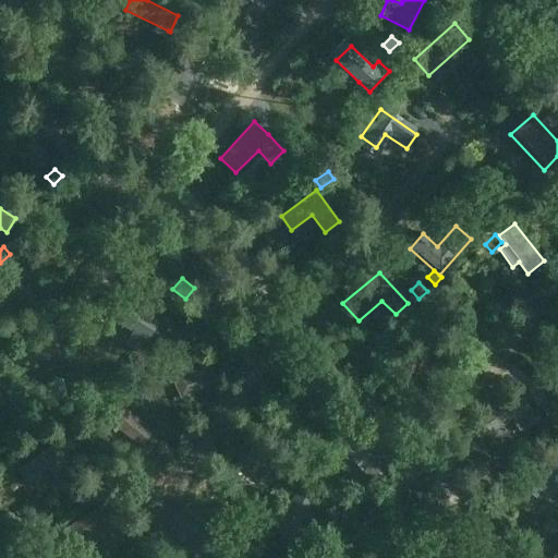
[(470,326),(458,337),(465,344),(477,335),(470,326)]
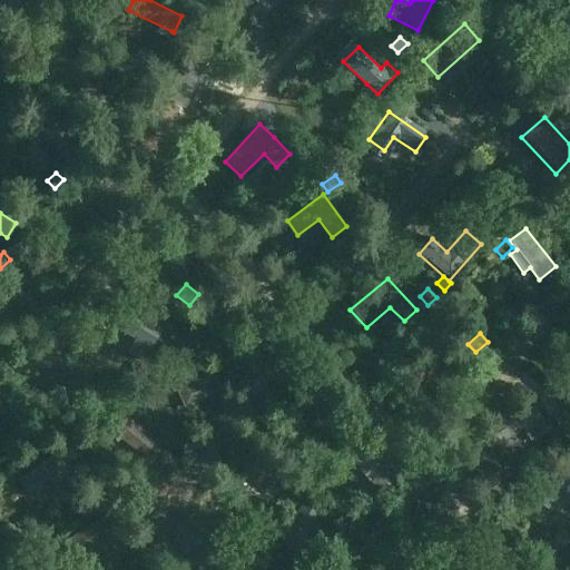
[(136,338),(130,350),(146,357),(151,347),(136,338)]
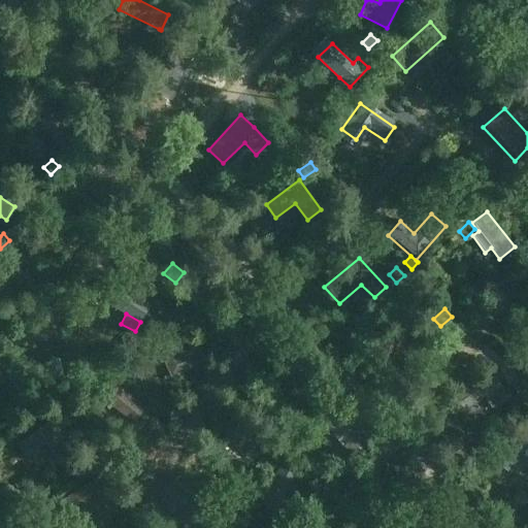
[(104,329),(94,331),(96,343),(107,341),(104,329)]
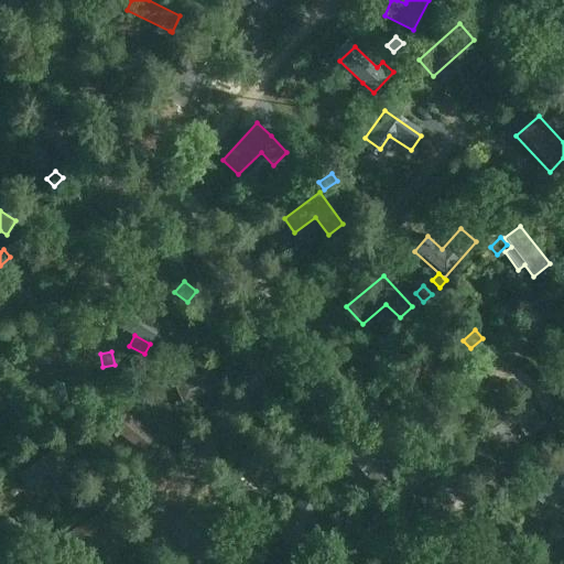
[(140,361),(132,373),(142,378),(150,366),(140,361)]
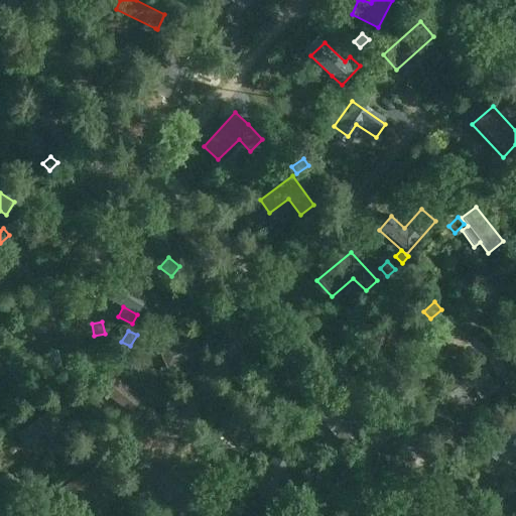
[(189,342),(176,347),(170,335),(154,342),(167,371),(198,358),(189,342)]
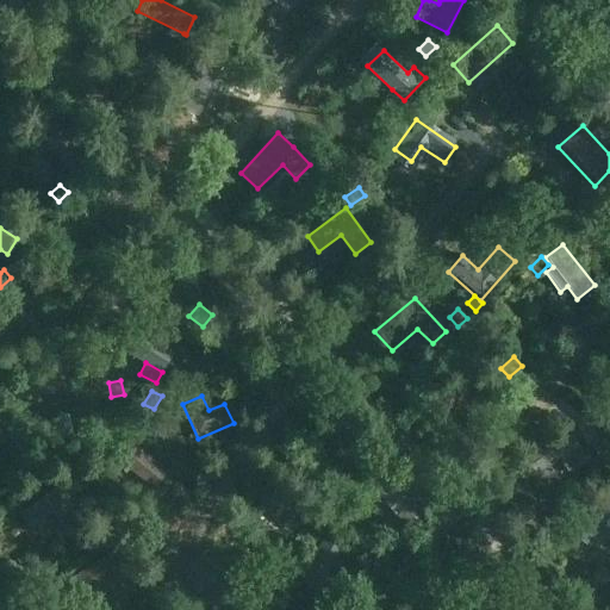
[(356,456),(365,444),(322,417),(315,429),(356,456)]
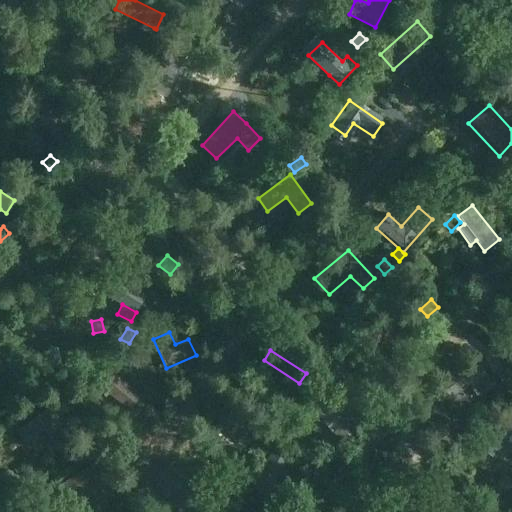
[(97,383),(103,389),(101,392),(106,396),(109,393),(129,410),(142,395),(109,368),(97,383)]
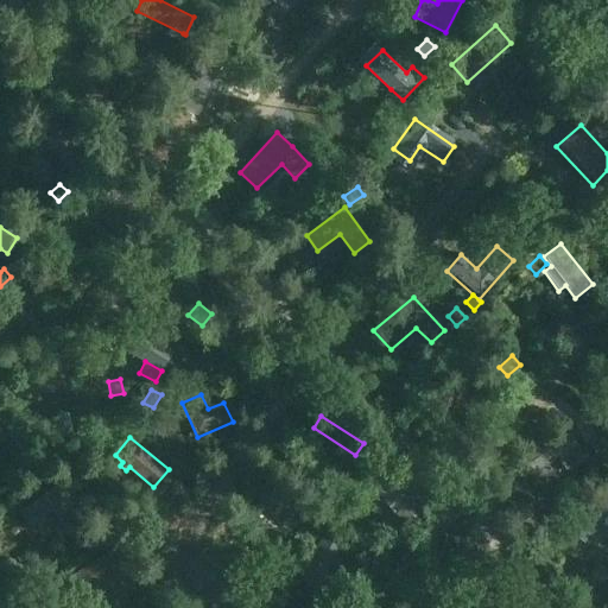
[(607,445),(603,437),(590,444),(596,455),(607,447),(607,445)]
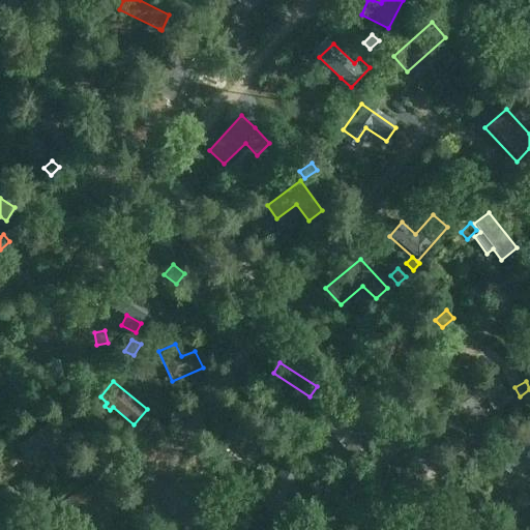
[(46,418),(39,408),(31,413),(37,423),(46,418)]
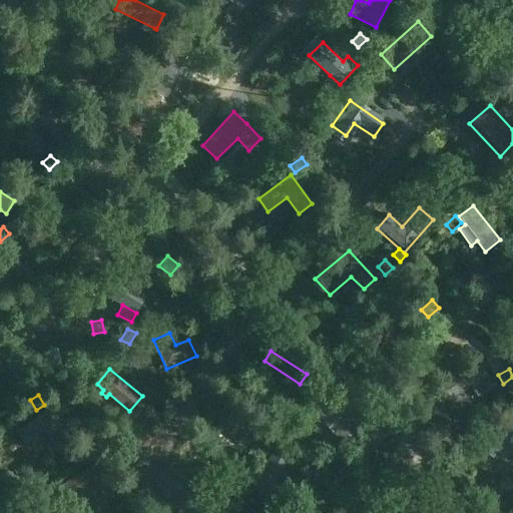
[(507,419),(483,447),(494,457),(512,435),(512,404),(510,402),(500,414),(507,419)]
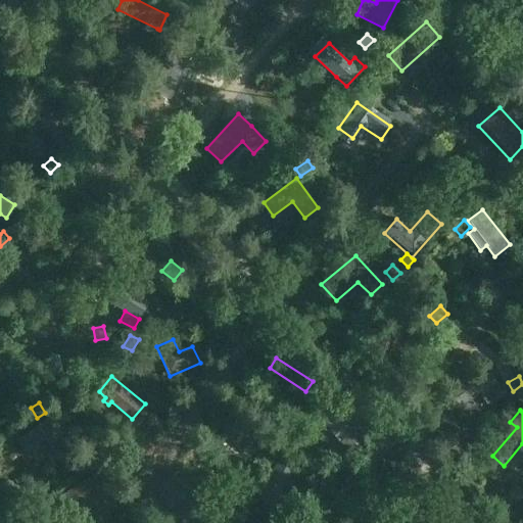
[(299,423),(290,416),(281,427),(290,434),(299,423)]
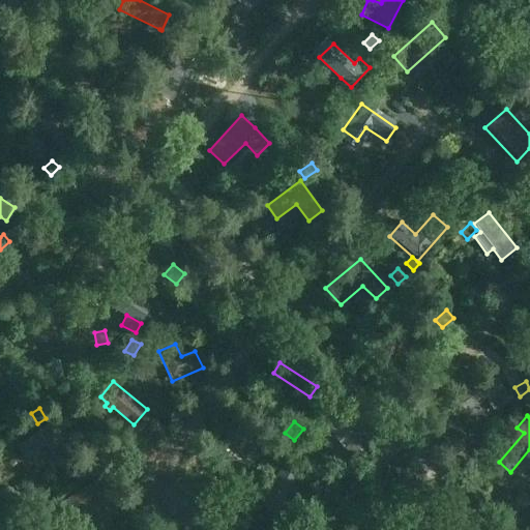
[(28,465),(48,451),(58,466),(74,455),(52,424),(17,449),(28,465)]
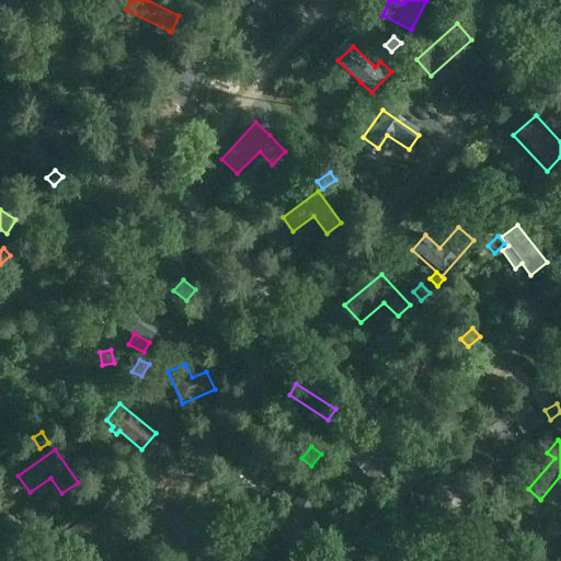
[(236,468),(263,478),(262,481),(274,485),(275,481),(281,483),(287,464),(242,449),(236,468)]
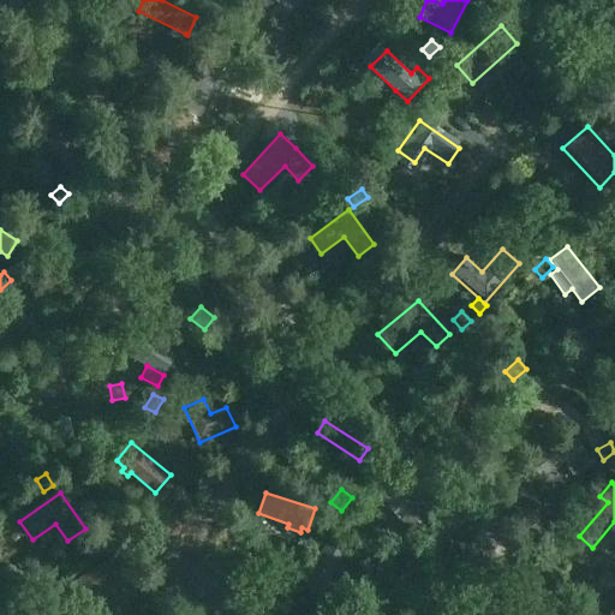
[(333,527),(318,518),(310,531),(324,539),(333,527)]
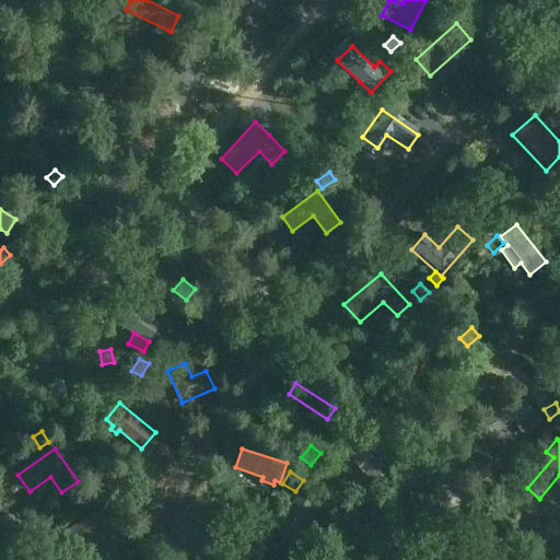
[(89,490),(80,498),(89,509),(98,502),(89,490)]
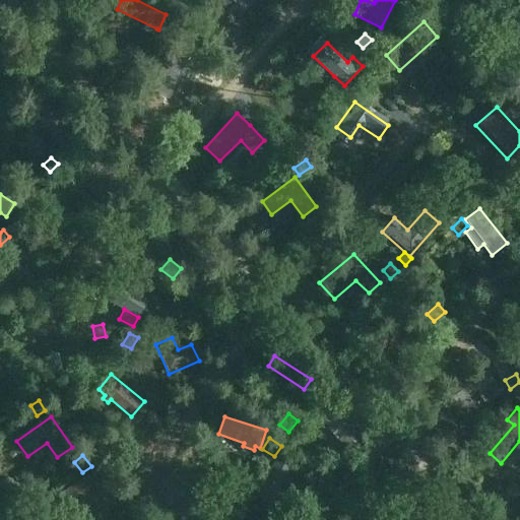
[(271,508),(284,485),(288,488),(291,480),(288,478),(294,471),(276,461),(255,499),(271,508)]
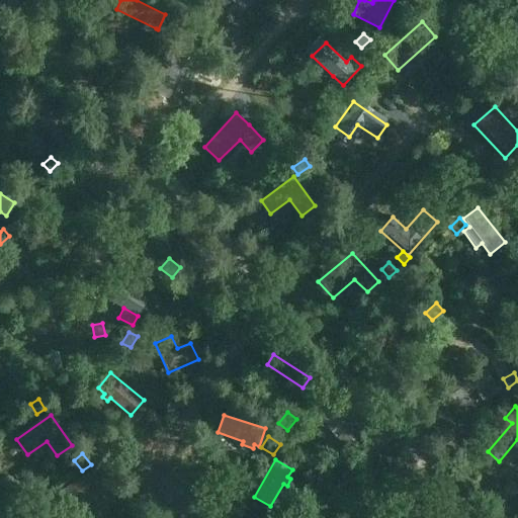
[(115,502),(93,468),(58,493),(68,508),(89,494),(101,512),(115,502)]
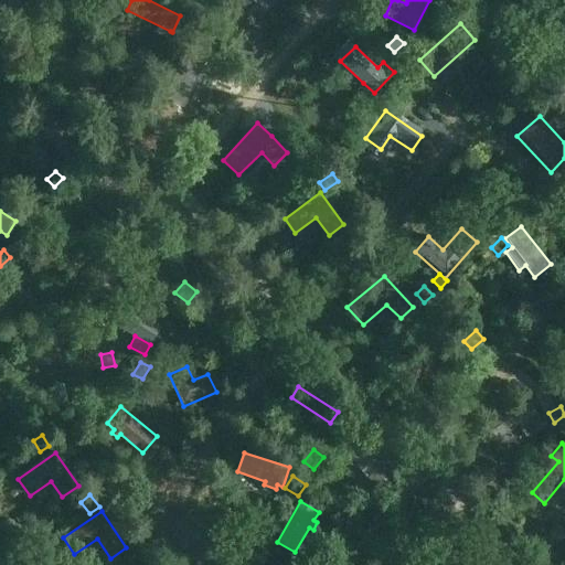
[(203,522),(195,543),(228,555),(224,564),(242,564),(252,542),(203,522)]
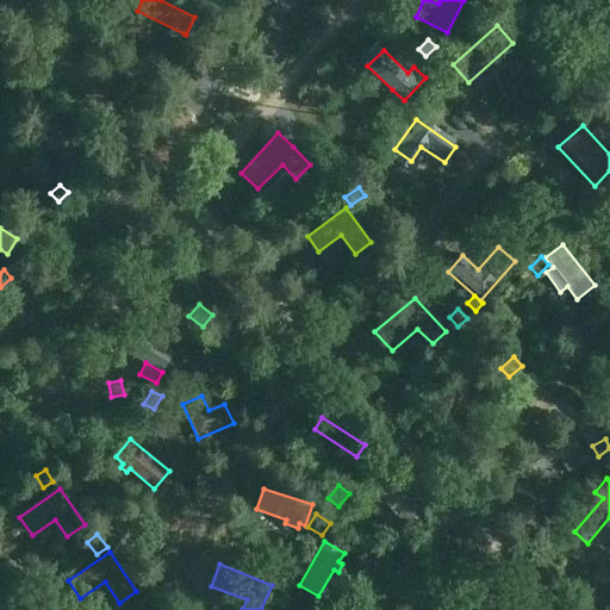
[(153,609),(144,597),(134,604),(138,609),(153,609)]
